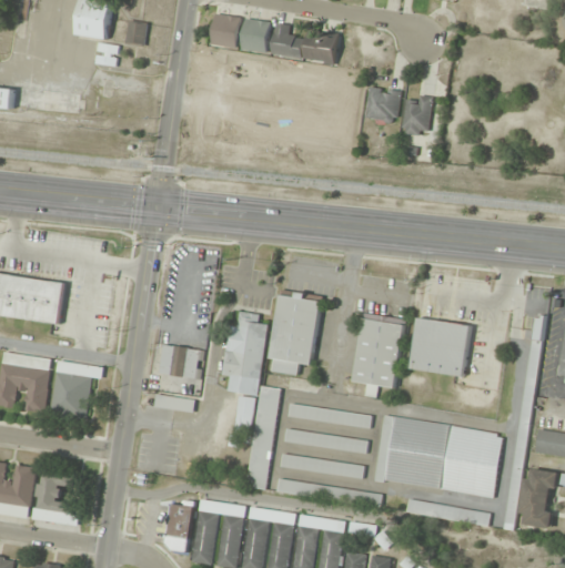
[(111,0),(79,0),(74,36),(107,40),(111,0)]
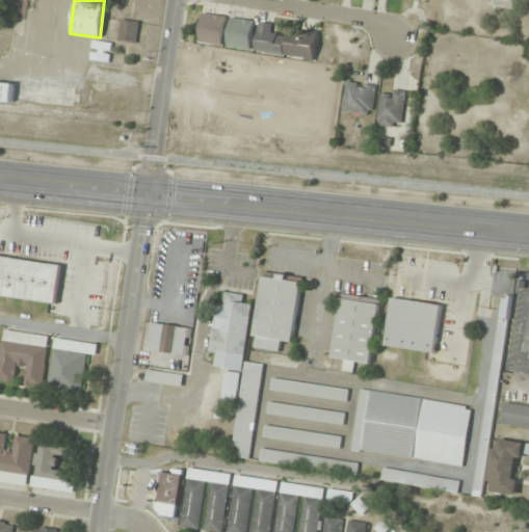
[(220,46),(225,17),(200,12),(195,42),(220,46)]
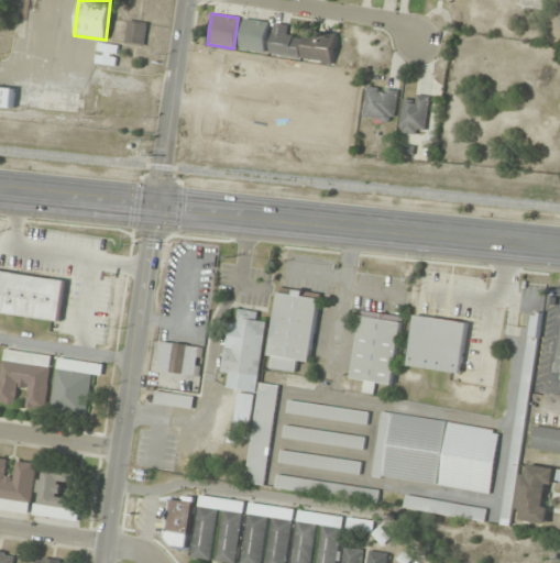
[(262,54),(267,23),(242,19),(237,48),(262,54)]
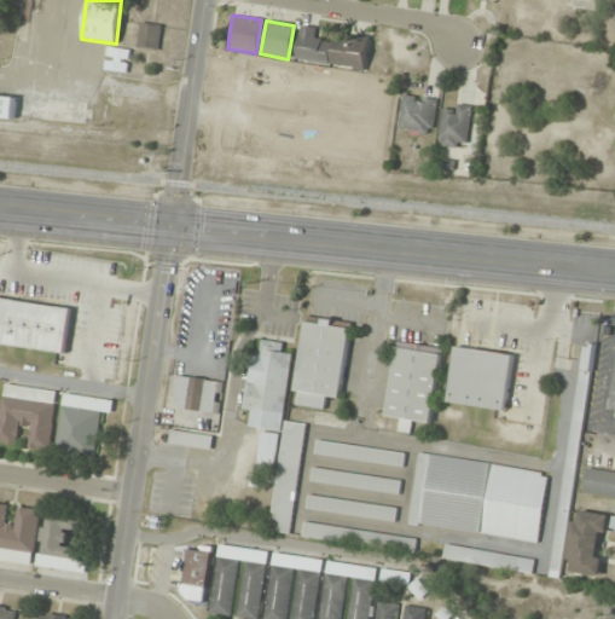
[(155,51),(160,27),(138,23),(134,46),(155,51)]
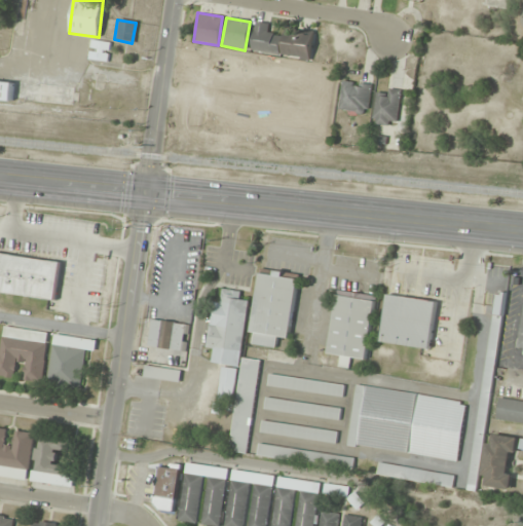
[(308,60),(311,33),(285,29),(283,35),(267,33),(268,25),(254,23),(250,51),(308,60)]
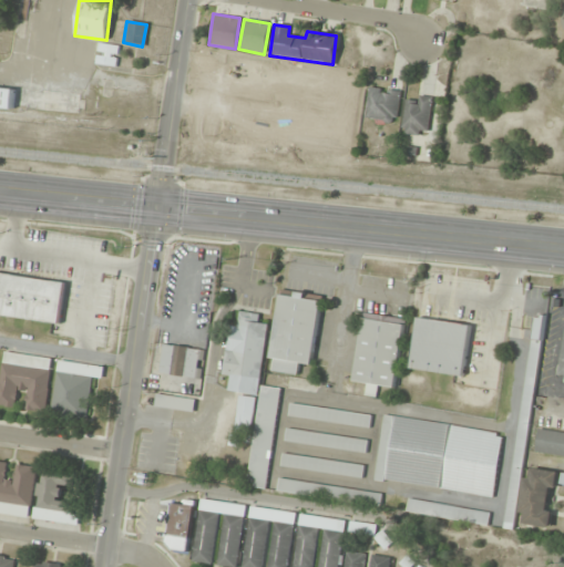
[(114,68),(116,45),(96,43),(94,65),(114,68)]
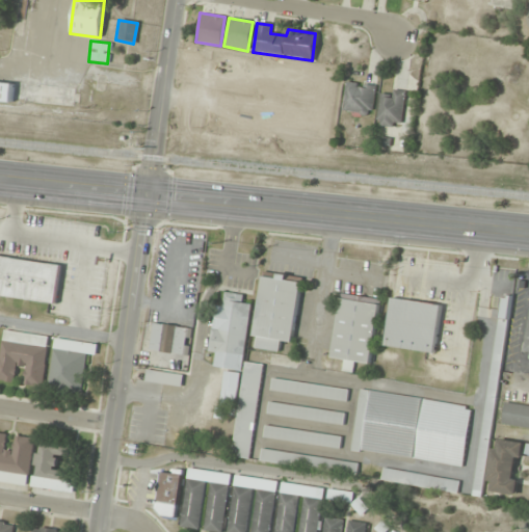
[(0,101),(10,102),(11,82),(0,80),(0,101)]
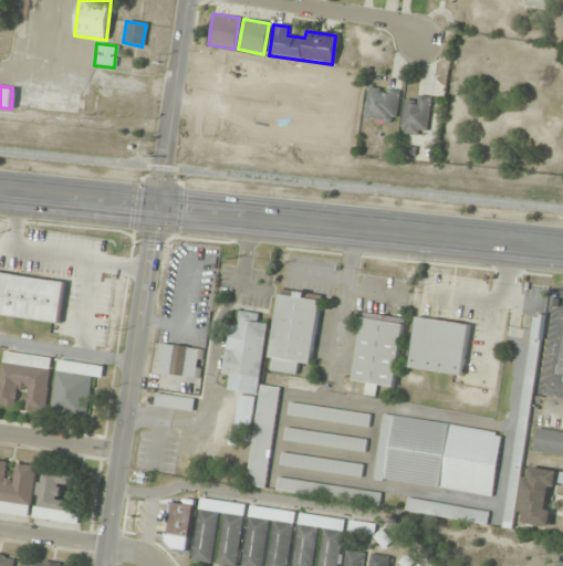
[(363,118),(393,123),(397,92),(367,87),(363,118)]
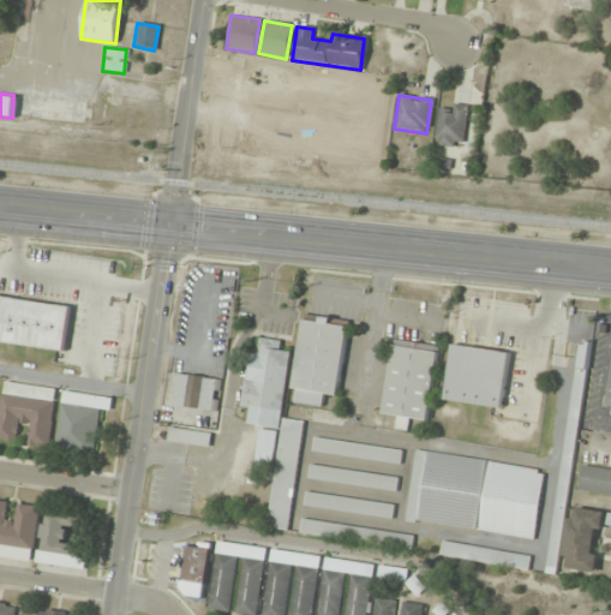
[(433,144),(460,148),(467,108),(441,103),(433,144)]
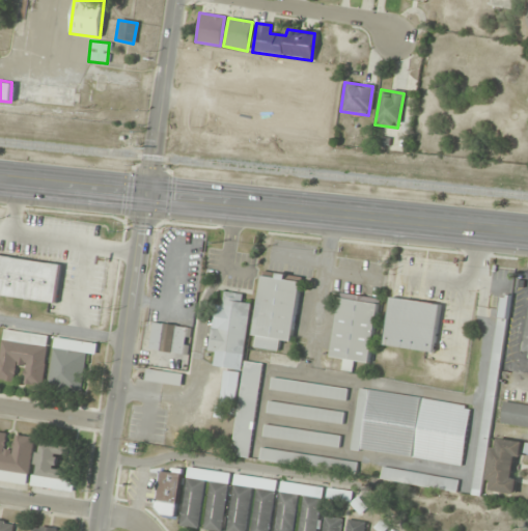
[(0,296),(55,304),(60,264),(0,256),(0,296)]
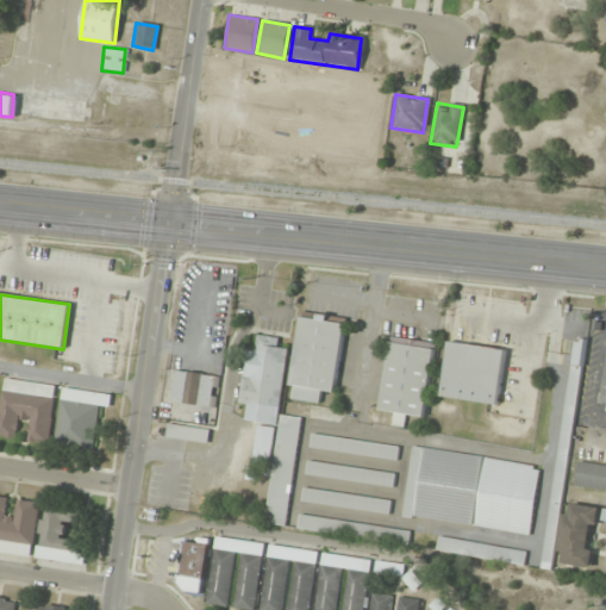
[(332,393),(343,319),(312,315),(312,318),(298,316),(286,399),(318,404),(319,391),(332,393)]
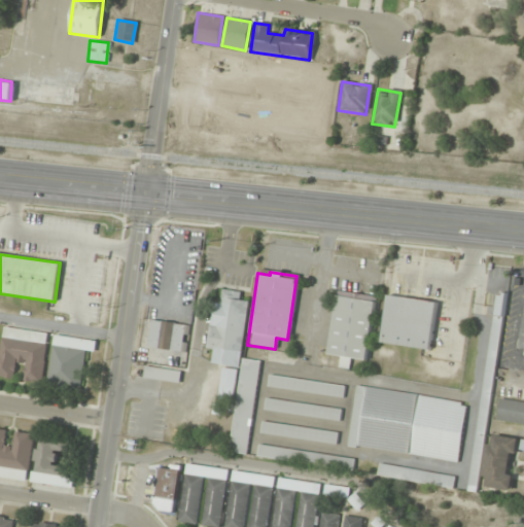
[(206,350),(211,351),(209,363),(238,367),(247,302),(238,301),(240,292),(214,288),(206,350)]
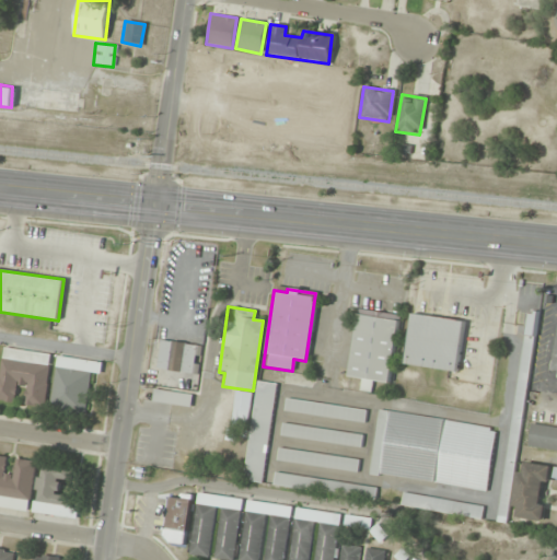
[(389,384),(398,315),(357,308),(347,377),(359,380),(358,389),(370,392),(371,382),(389,384)]
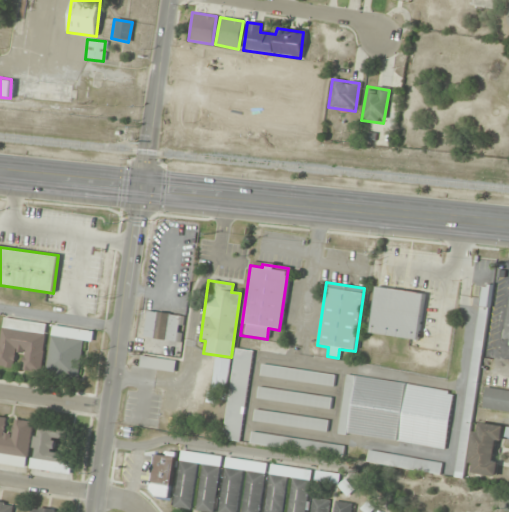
[(463,479),(489,287),(480,286),(453,478),(463,479)]
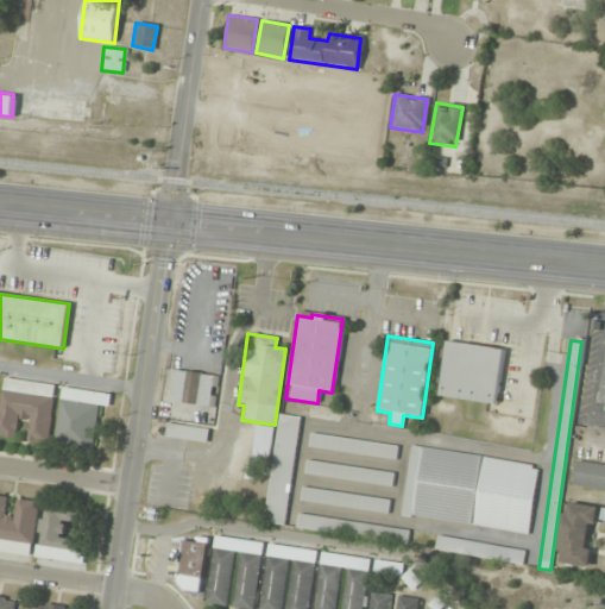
[(438,397),(496,406),(503,349),(446,341),(438,397)]
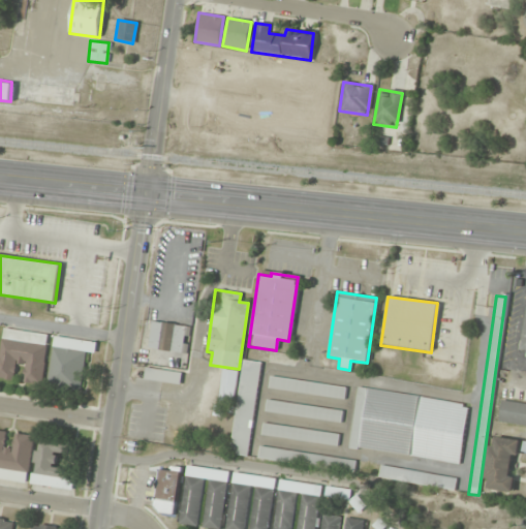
[(188,325),(149,321),(146,349),(185,353),(188,325)]
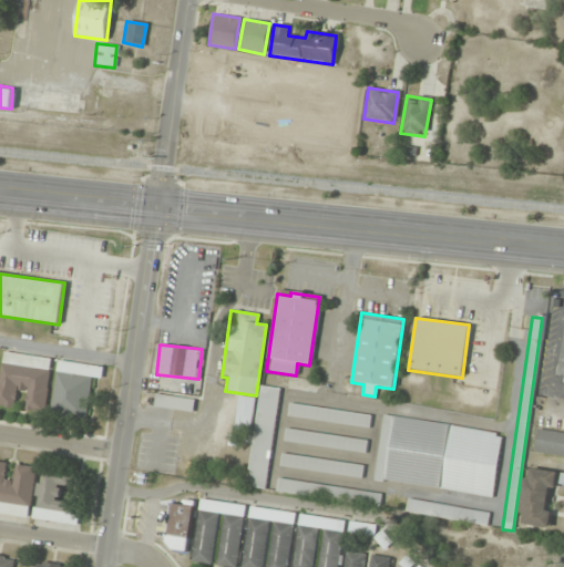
[(51,359),(0,351),(0,406),(13,409),(14,397),(23,398),(21,410),(43,413),(51,359)]
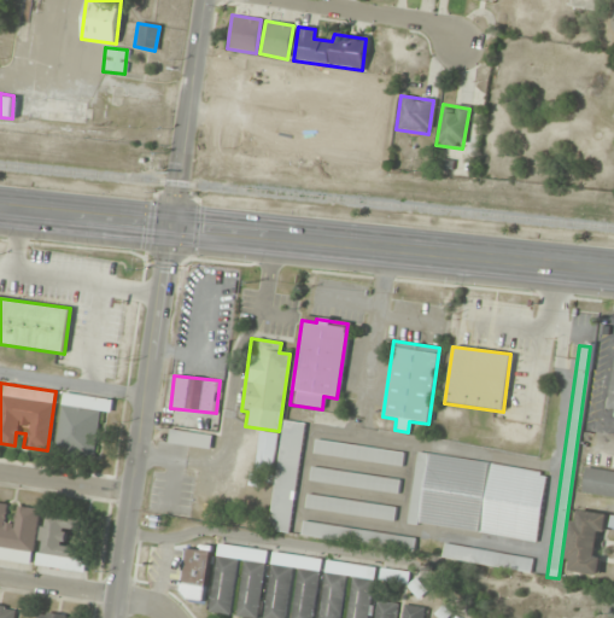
[(110,400),(60,392),(52,454),(92,460),(98,412),(107,413),(110,400)]
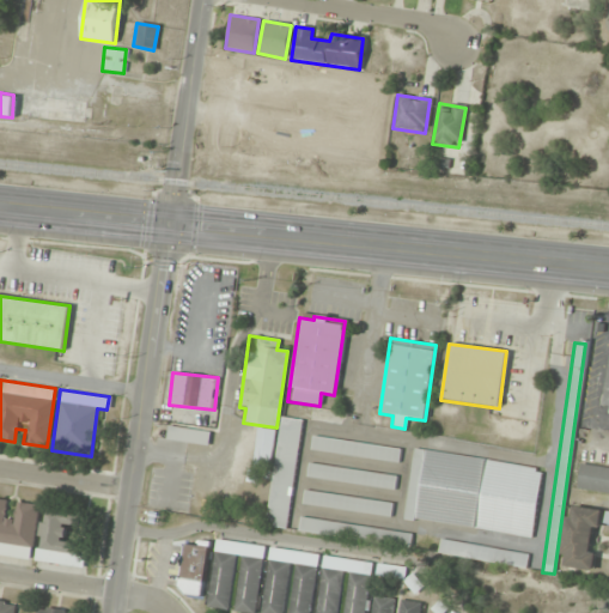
[(286,529),(303,408),(282,405),(265,526),(286,529)]
